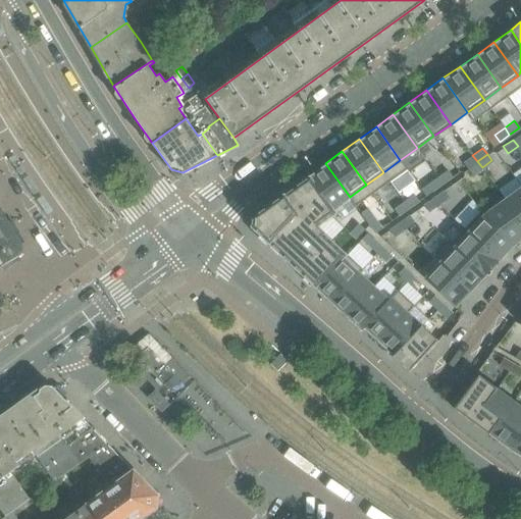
[(477,161),(472,155),(463,162),(468,168),(477,161)]
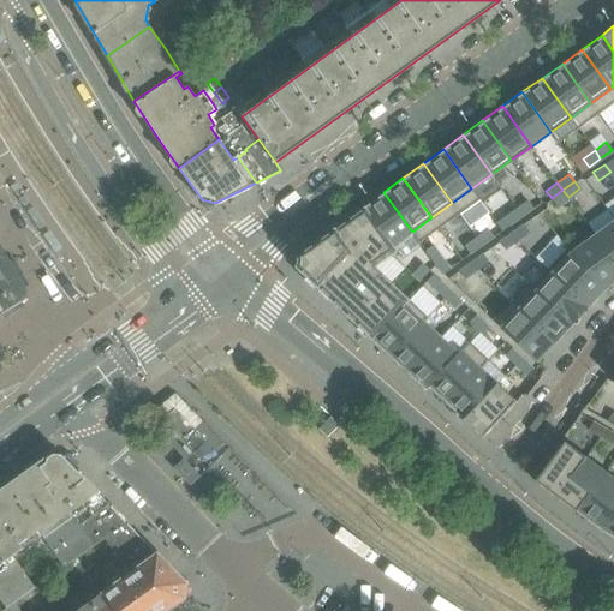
[(556,205),(568,197),(562,190),(552,198),(556,205)]
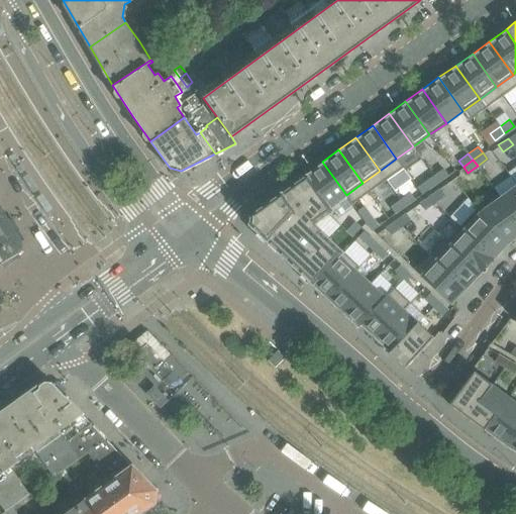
[(346,195),(322,162),(305,174),(329,207),(330,206),(346,195)]
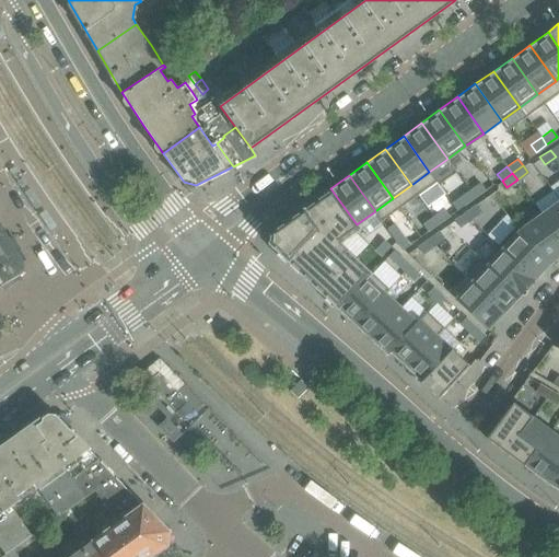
[(479,182),(469,189),(474,196),(485,188),(479,182)]
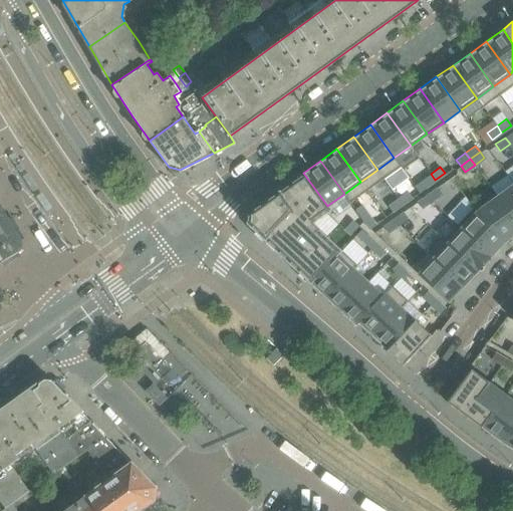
[(331,209),(328,205),(327,206),(303,173),(247,214),(246,224),(309,283),(337,253),(338,254),(341,250),(312,223),(331,209)]
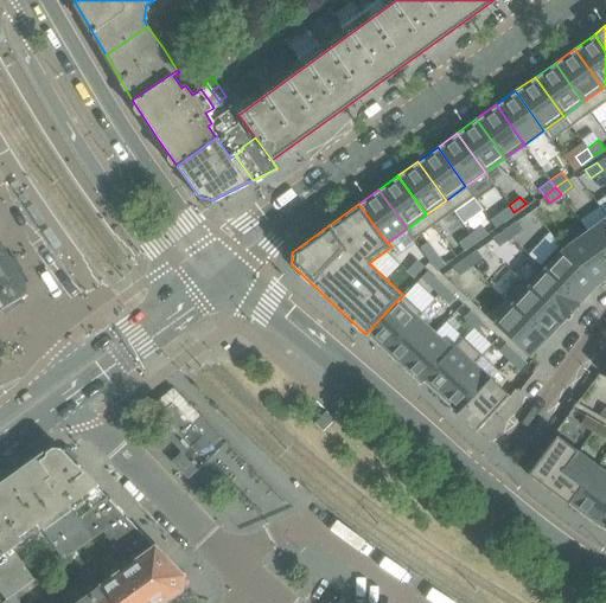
[(514,212),(509,205),(497,213),(503,220),(514,212)]
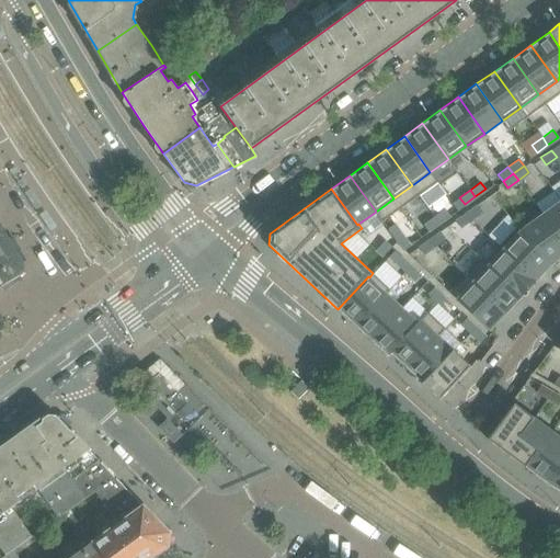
[(559,200),(541,213),(559,238),(559,200)]
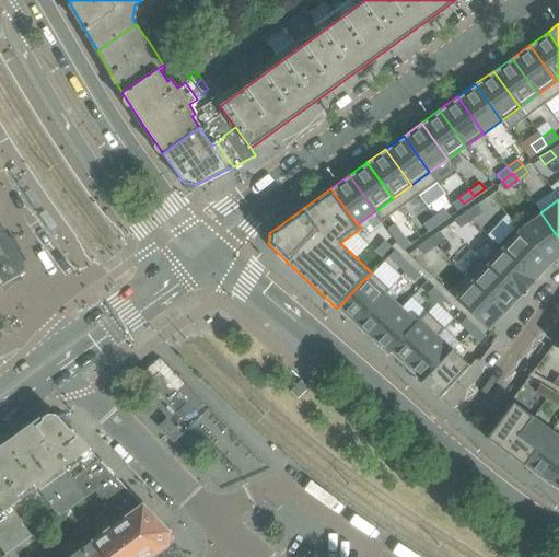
[(469,219),(480,210),(475,204),(465,211),(469,219)]
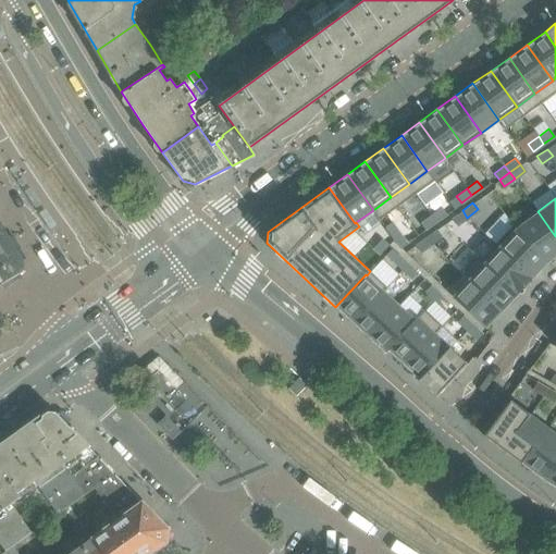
[(446,213),(441,207),(431,214),(435,221),(446,213)]
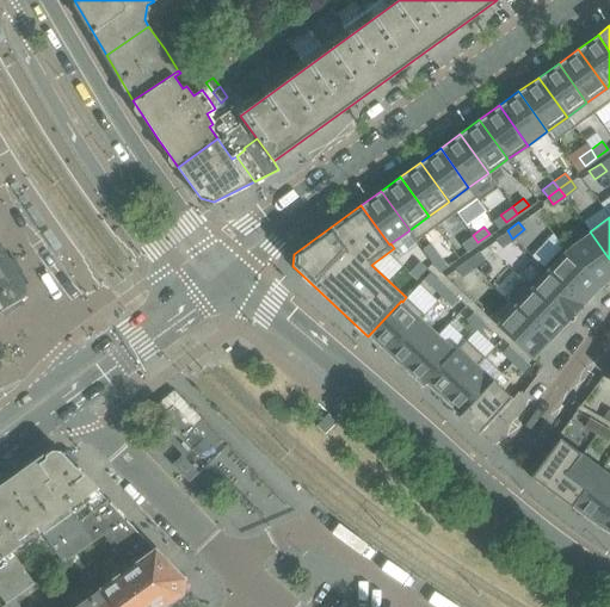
[(501,246),(512,239),(507,230),(495,239),(501,246)]
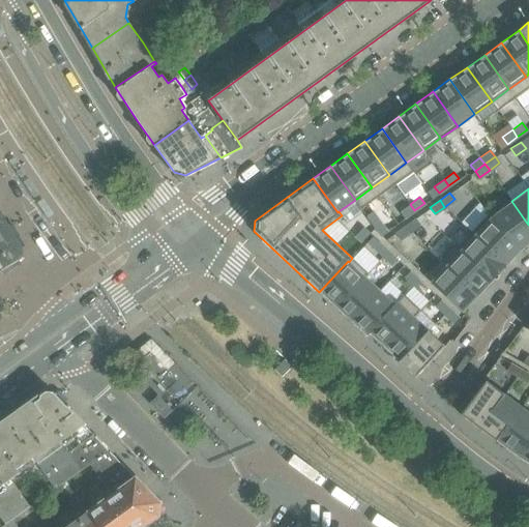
[(528,240),(528,225),(511,201),(492,215),(519,247),(528,240)]
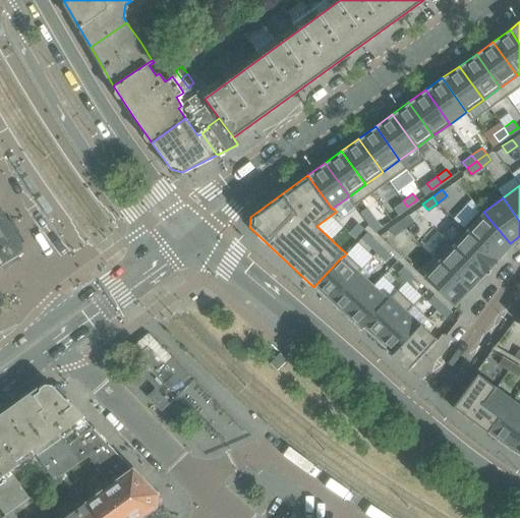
[(398,214),(407,207),(403,200),(393,208),(398,214)]
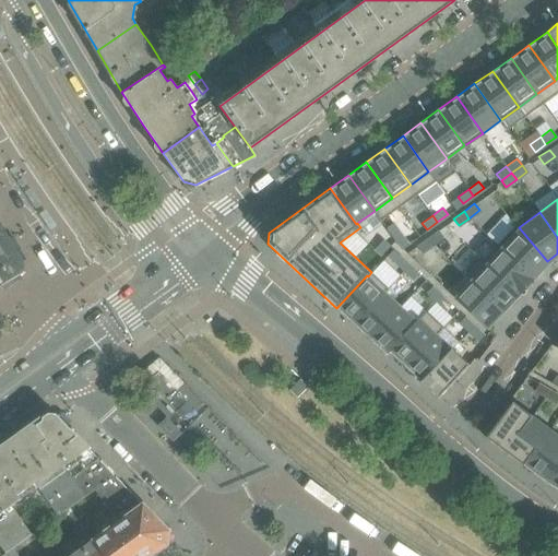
[(401,233),(393,222),(386,227),(393,238),(401,233)]
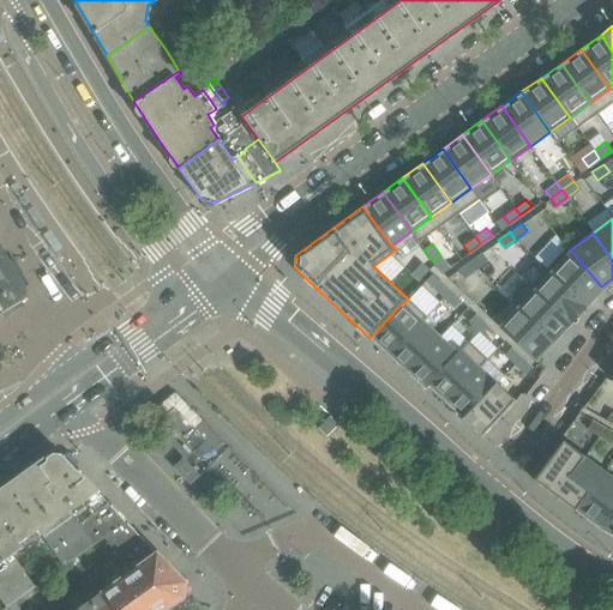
[(0,309),(20,299),(23,288),(0,248),(0,309)]
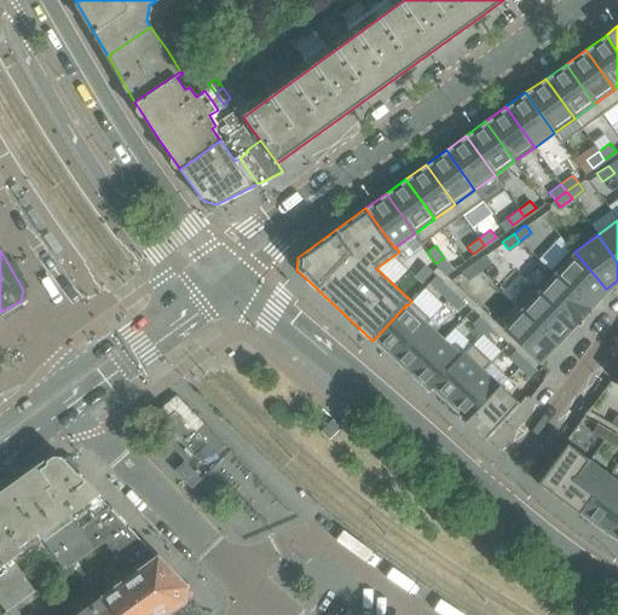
[(606,289),(575,251),(554,273),(590,307),(606,289)]
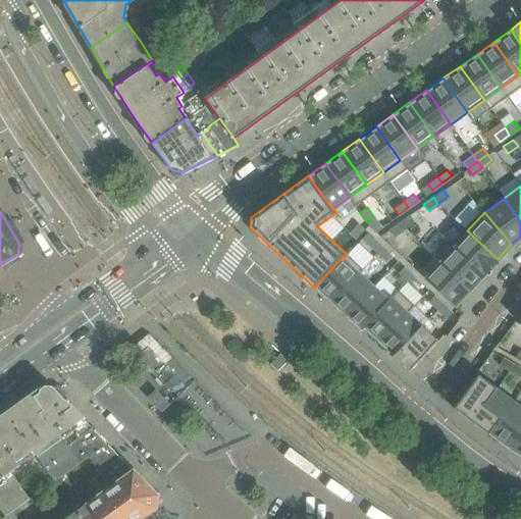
[(404,228),(413,221),(409,214),(399,221),(404,228)]
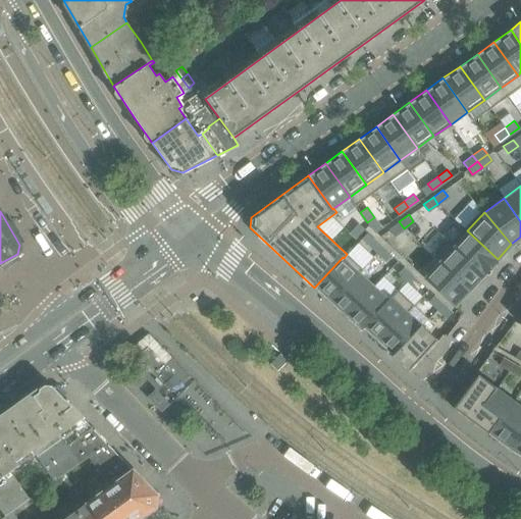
[(381,226),(374,217),(367,222),(374,231),(381,226)]
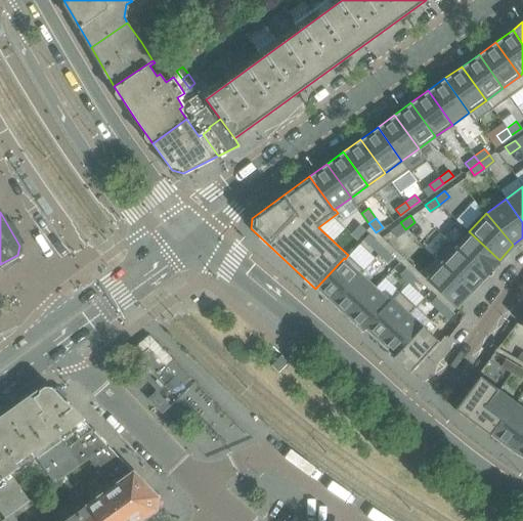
[(405,229),(400,222),(390,229),(395,236),(405,229)]
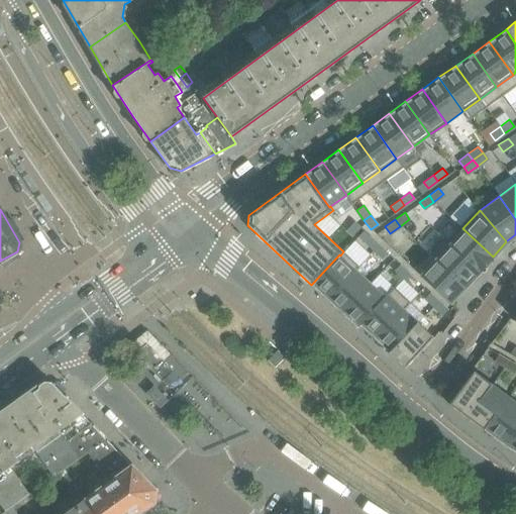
[(351,235),(359,226),(353,221),(346,230),(351,235)]
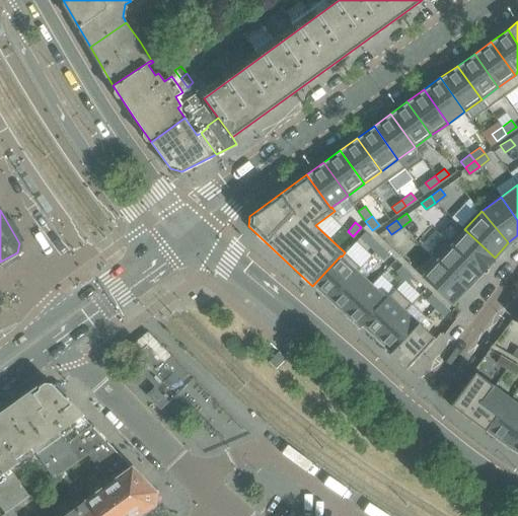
[(495,258),(464,229),(450,244),(481,273),(495,258)]
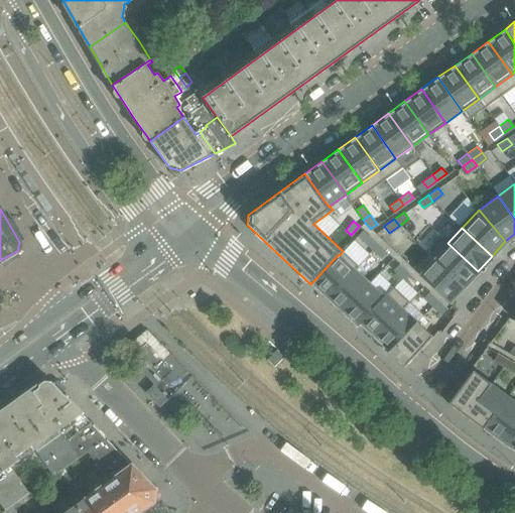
[(377,243),(368,235),(363,241),(372,249),(377,243)]
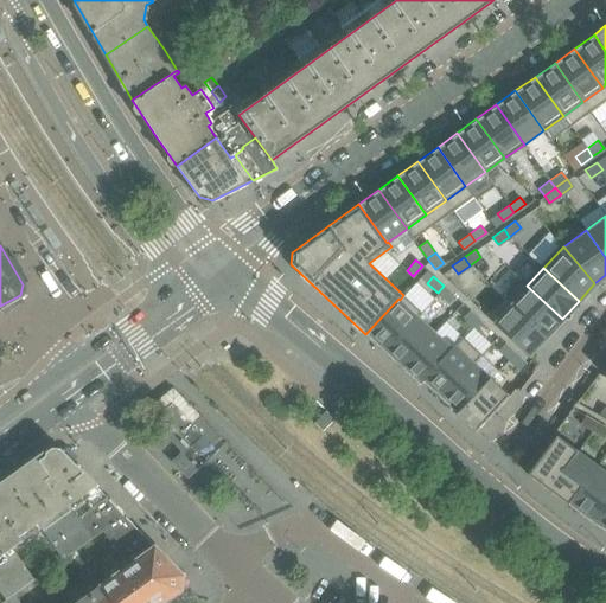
[(454,295),(444,286),(438,293),(447,302),(454,295)]
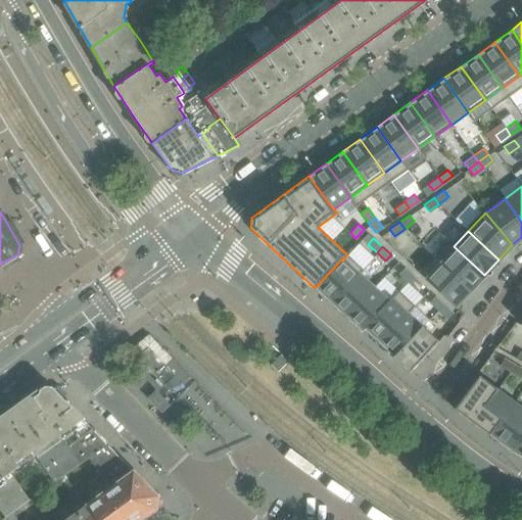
[(484,275),(454,246),(439,262),(470,290),(484,275)]
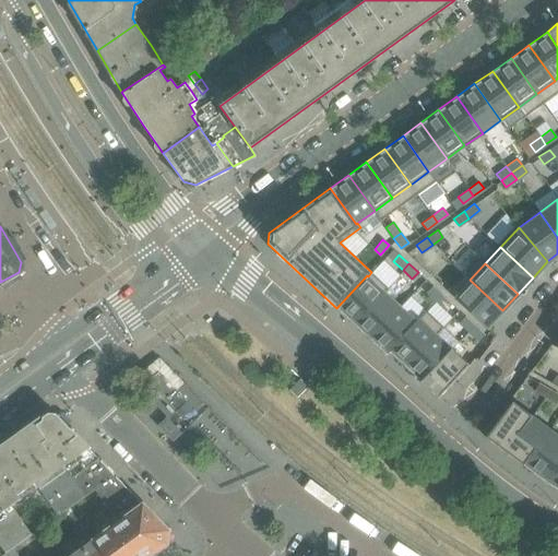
[(353,323),(383,291),(368,276),(367,275),(336,308),(353,323)]
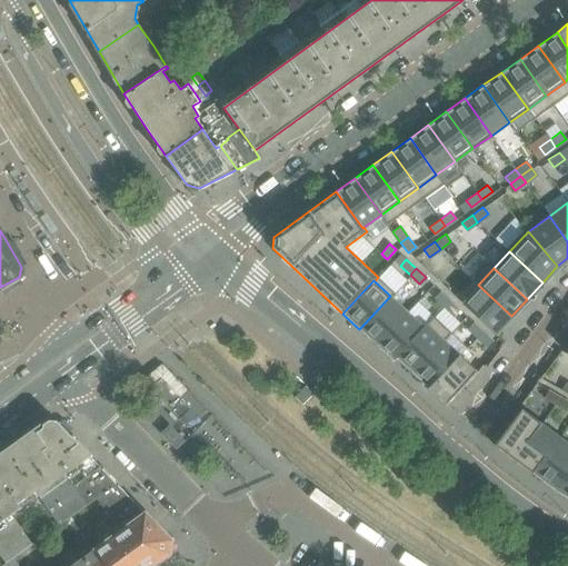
[(511,316),(478,285),(461,303),(495,333),(511,316)]
